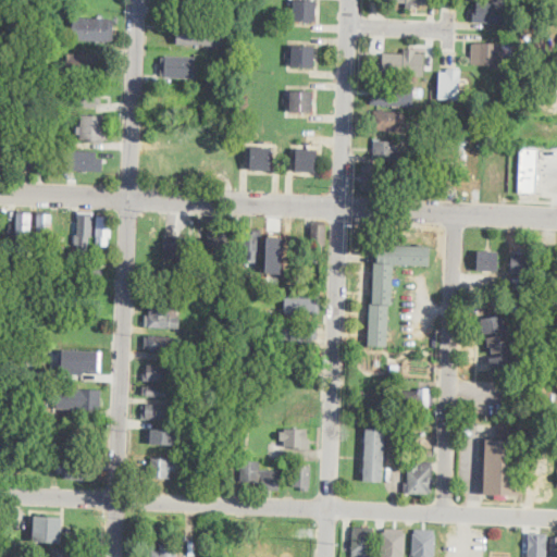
[(295,0),(317,1),(317,21),(294,20),(295,0)]
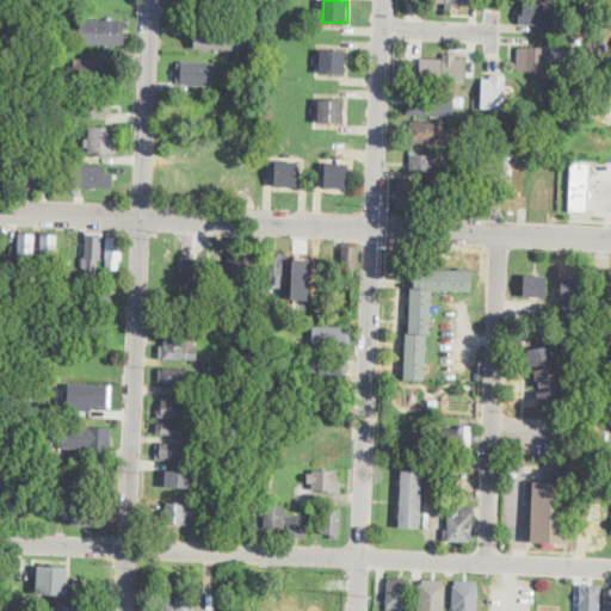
[(469,0),(469,6),(460,6),(460,10),(445,10),(446,2),(424,2),(424,0),(469,0)]
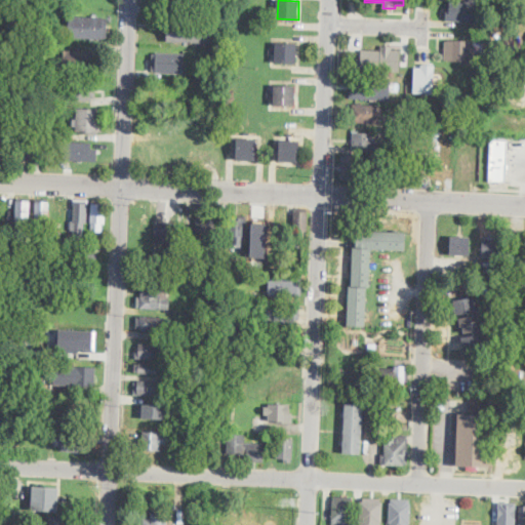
[(450,0),(475,1),(475,22),(447,22),(447,8),(450,8),(450,0)]
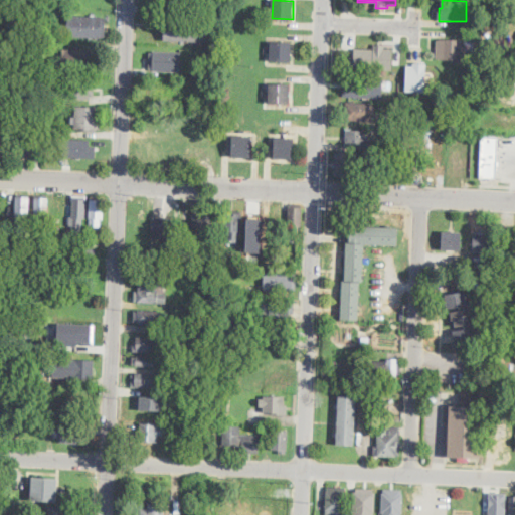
[(206,17),(205,40),(164,39),(164,23),(161,23),(161,15),(206,17)]
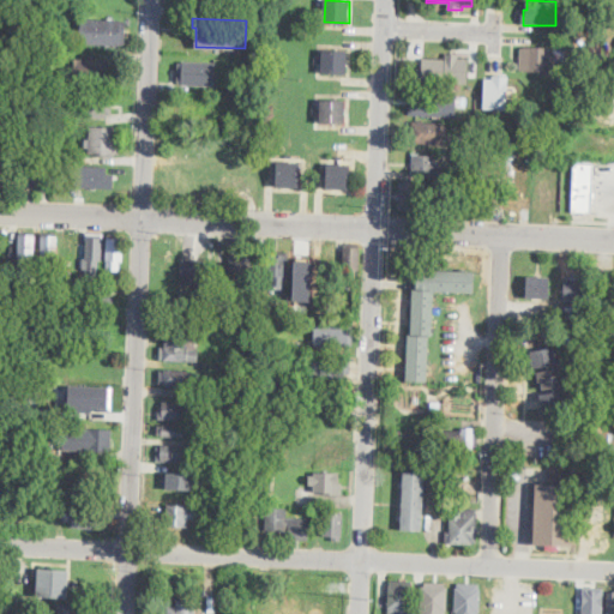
[(120,20),(119,46),(82,44),(82,19),(120,20)]
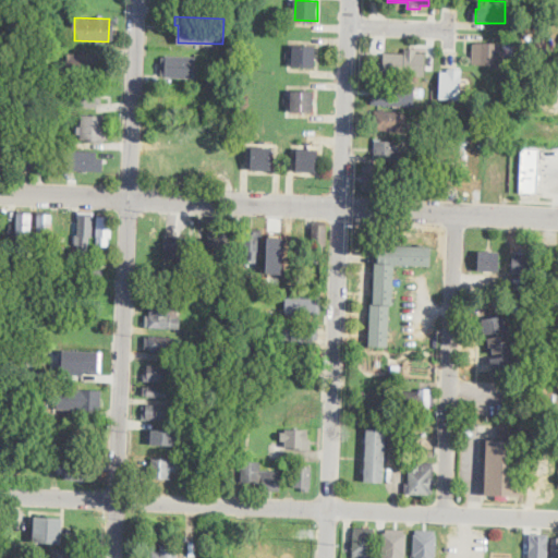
[(505,45),(504,69),(498,68),(496,65),(473,64),(473,56),(473,44),(505,45)]
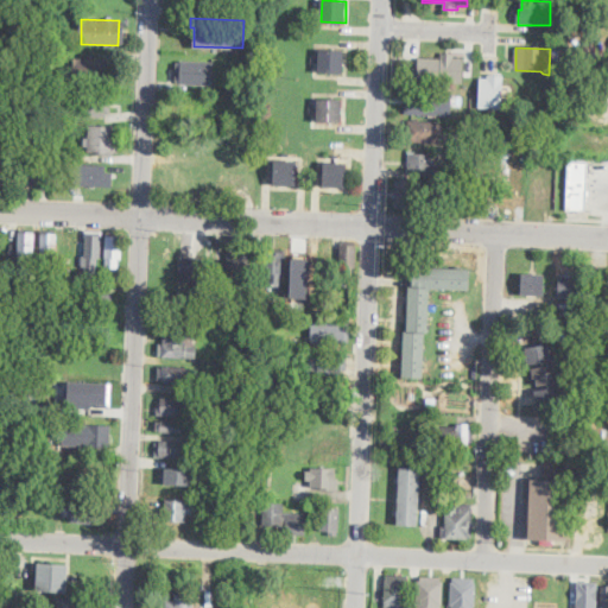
[(582,51),(582,61),(581,61),(568,59),(568,50),(582,51)]
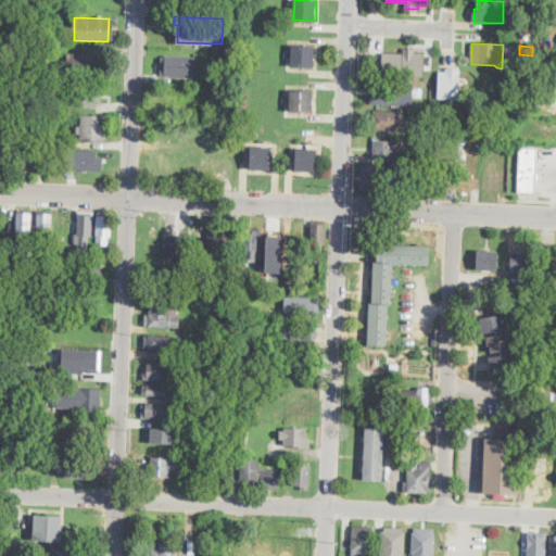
[(314,60),(314,67),(292,66),(293,47),(315,48),(314,60)]
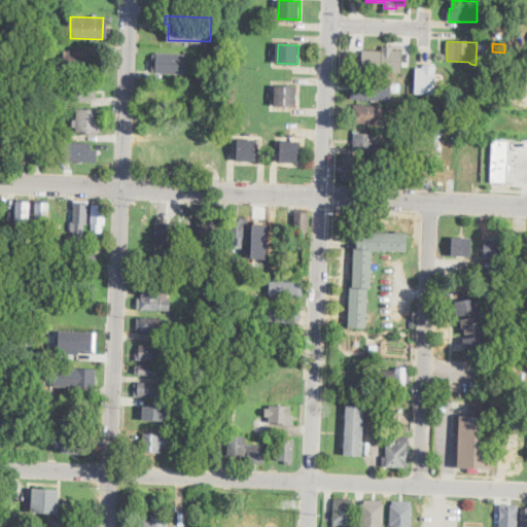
[(402,50),(401,72),(358,70),(359,59),(362,60),(363,50),(382,51),(383,46),(395,46),(395,49),(402,50)]
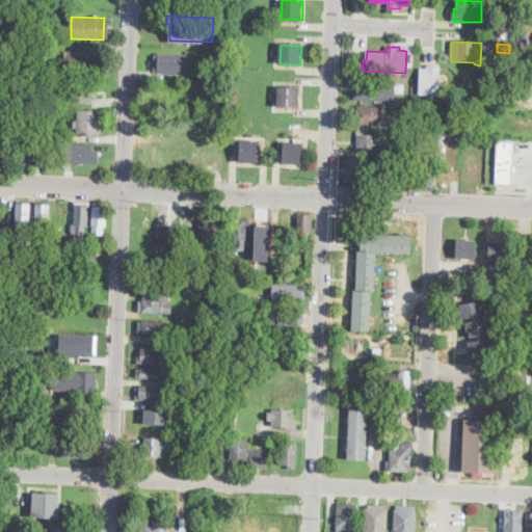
[(100,63),(100,67),(95,65),(94,75),(64,73),(65,51),(100,53),(100,63)]
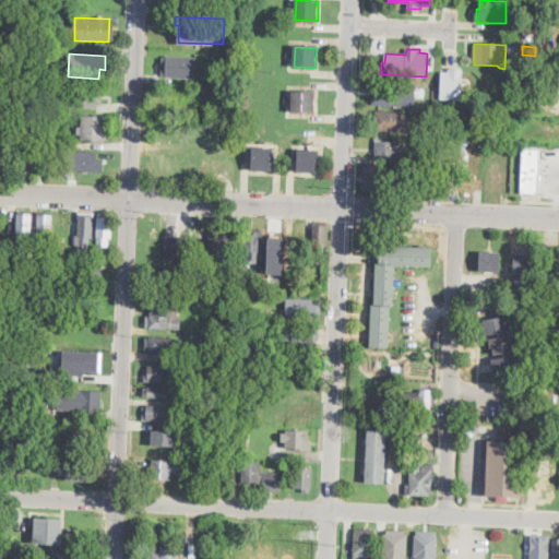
[(197,57),(197,79),(166,78),(166,75),(163,75),(164,59),(167,59),(168,57),(197,57)]
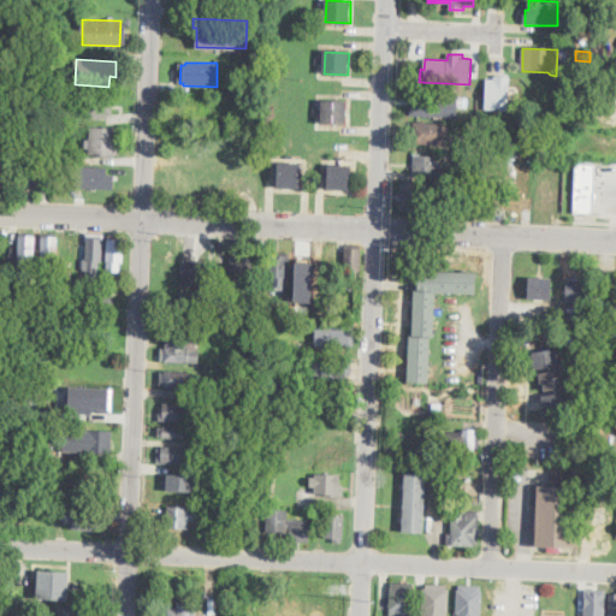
[(509,77),(509,87),(509,104),(513,104),(513,111),(486,110),(486,80),(495,80),(495,77),(509,77)]
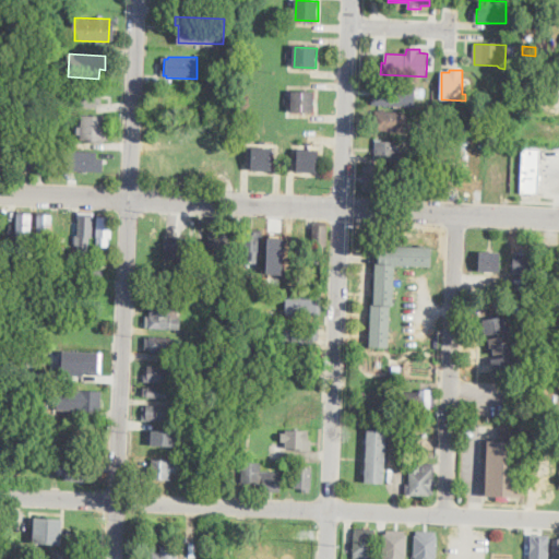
[(103,104),(98,104),(98,107),(79,107),(80,86),(99,86),(99,94),(103,94),(103,104)]
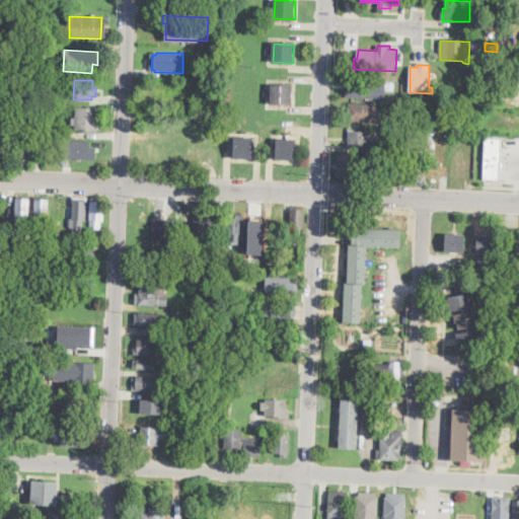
[(371,80),(371,85),(377,85),(377,94),(372,94),(372,97),(347,97),(347,80),(371,80)]
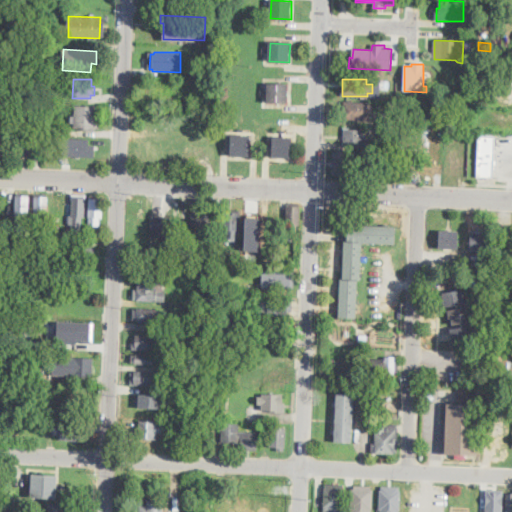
[(288,96),(288,103),(268,102),(268,84),(288,85),(288,96)]
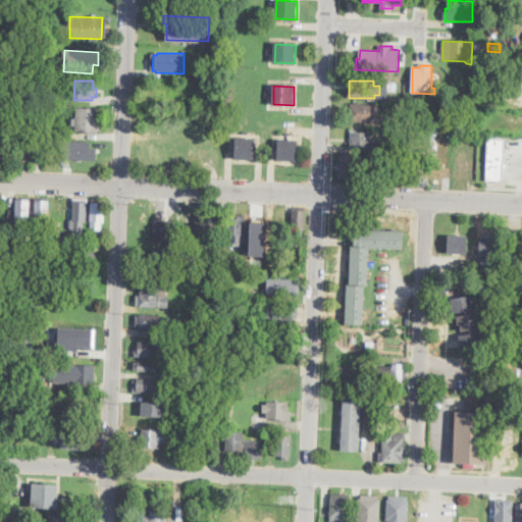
[(380,107),(380,113),(378,113),(377,122),(353,121),(351,119),(348,119),(348,109),(352,109),(352,104),(376,105),(379,107),(380,107)]
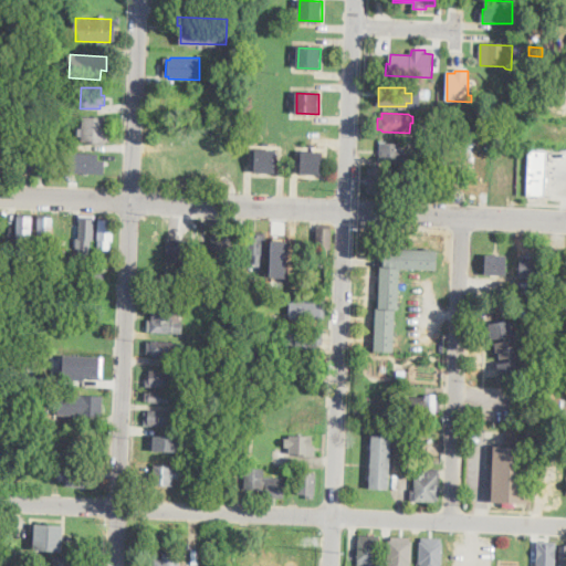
[(111,128),(111,143),(106,143),(83,143),(83,136),(80,136),(80,128),(84,128),(84,117),(107,117),(107,128),(111,128)]
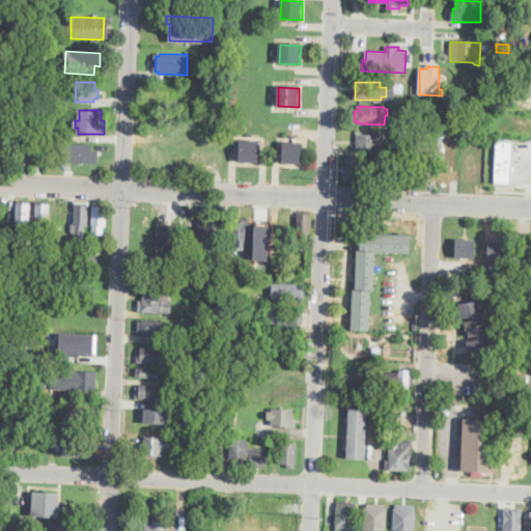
[(0,133),(12,134),(11,156),(9,155),(8,159),(0,158),(0,133)]
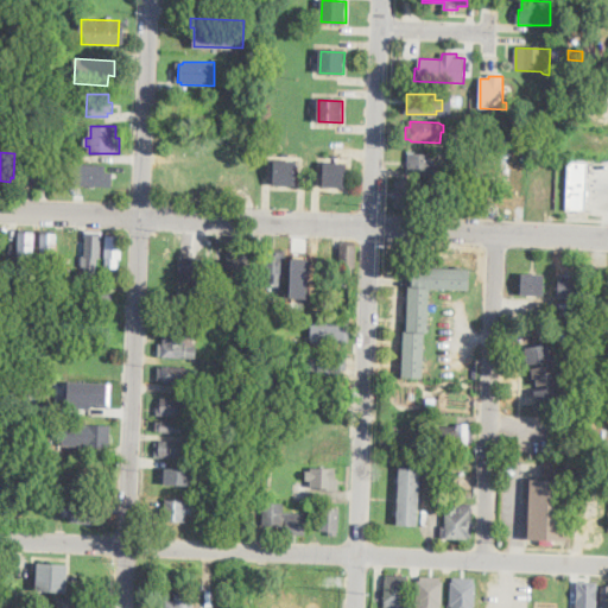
[(448,165),(447,175),(411,175),(411,154),(434,154),(434,164),(448,165)]
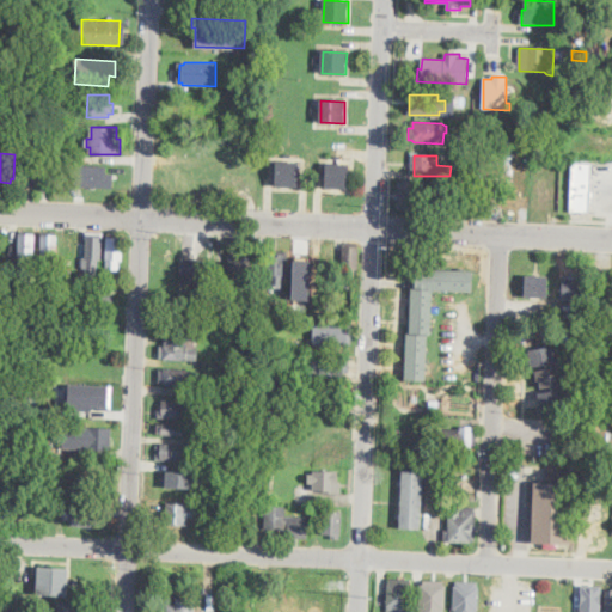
[(490,173),(489,215),(472,214),(473,158),(483,159),(482,165),(485,165),(485,173),(490,173)]
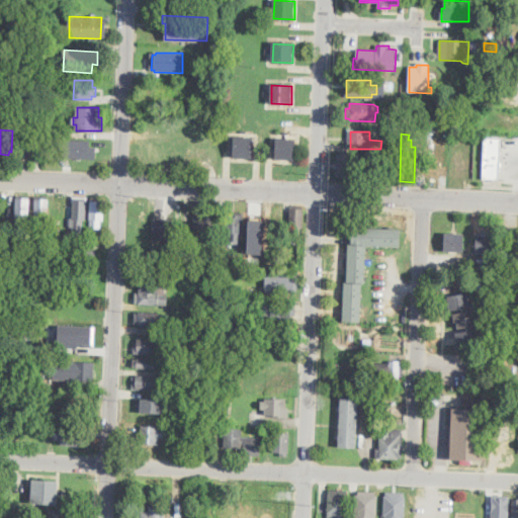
[(32,136),(32,143),(39,143),(39,153),(34,153),(34,157),(20,157),(20,152),(17,152),(17,139),(22,139),(22,136),(32,136)]
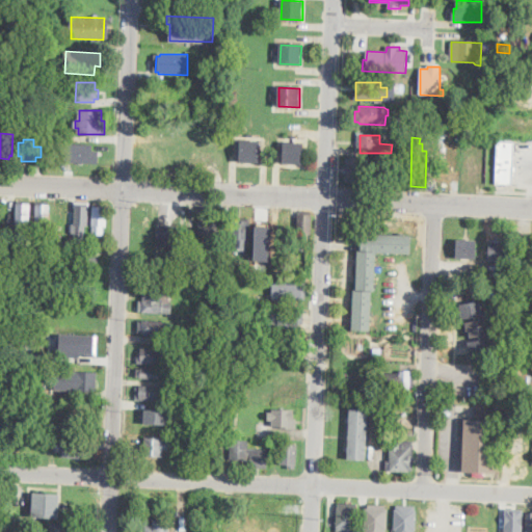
[(64,141),(63,161),(98,163),(98,150),(91,150),(91,143),(64,141)]
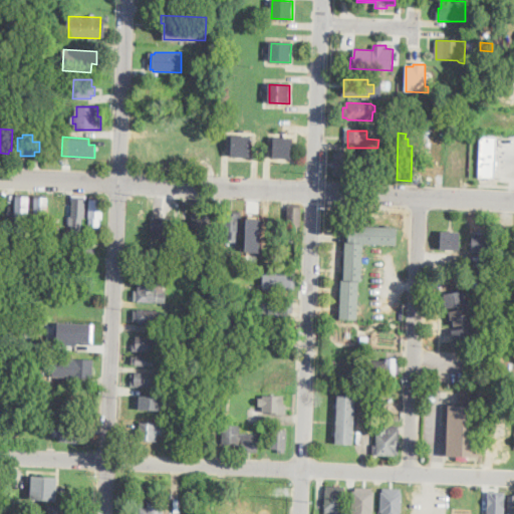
[(251,137),(251,158),(232,158),(232,137),(251,137)]
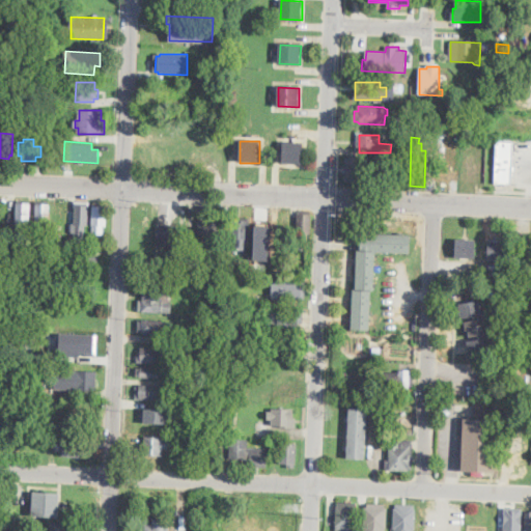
[(303,142),(302,165),(282,163),(283,148),(284,141),(303,142)]
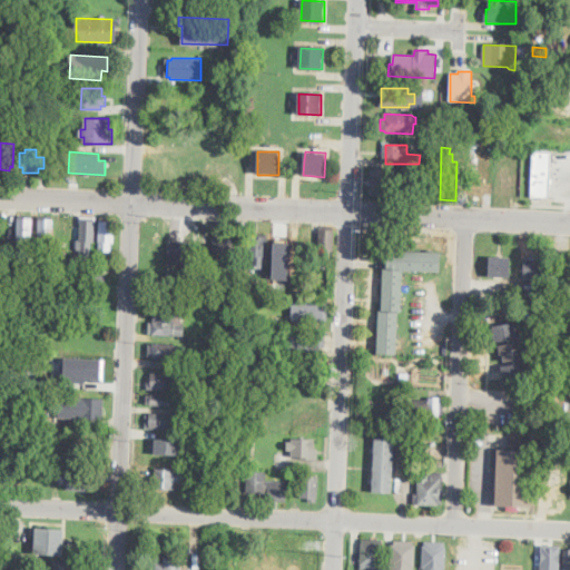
[(552,154),(552,197),(534,197),(534,153),(552,153),(552,154)]
